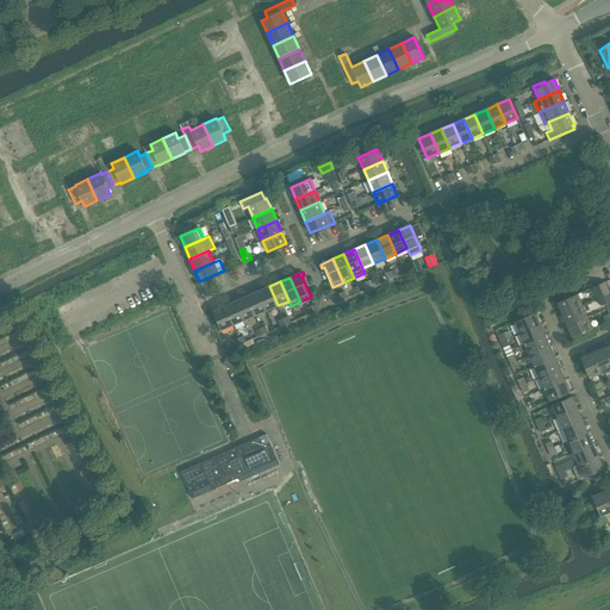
[(605,282),(599,285),(604,297),(609,294),(605,282)]
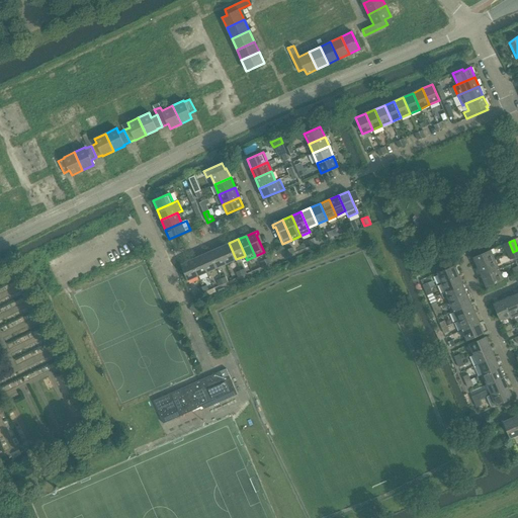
[(503,244),(508,254),(513,252),(509,242),(503,244)]
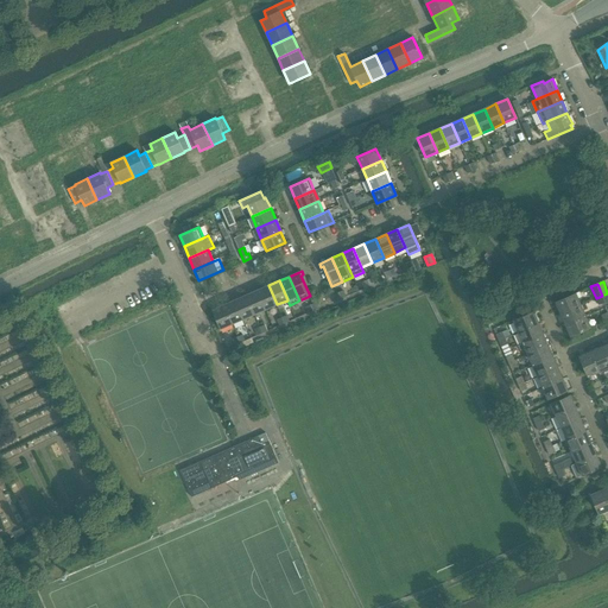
[(268,285),(257,290),(266,309),(277,304),(268,285)]
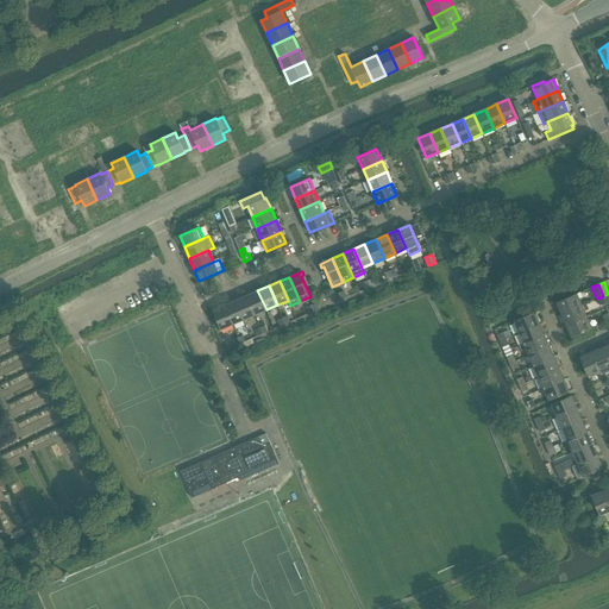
[(257,290),(246,296),(255,315),(267,309),(257,290)]
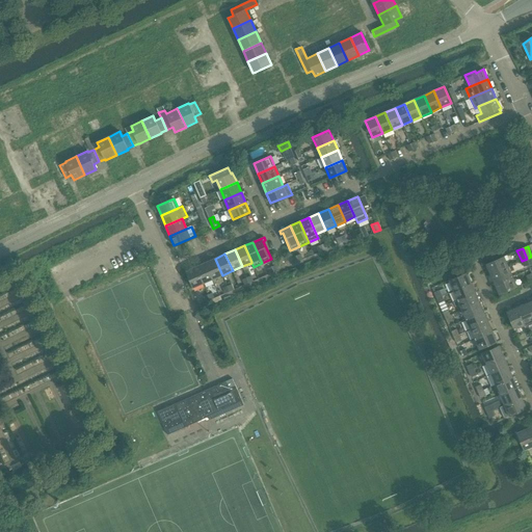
[(292,258),(294,263),(302,260),(300,255),(292,258)]
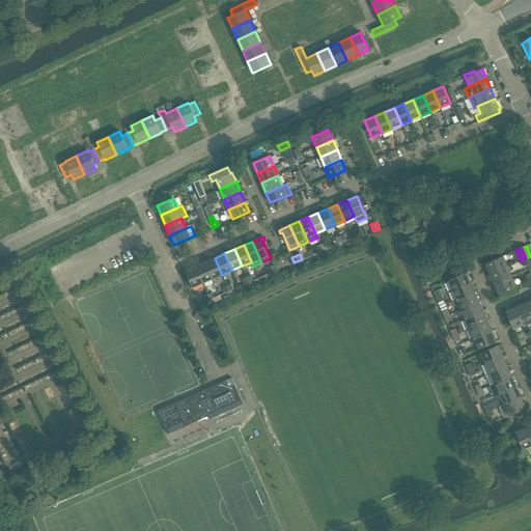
[(506,255),(484,263),(490,274),(507,266),(505,260),(507,258),(506,255)]
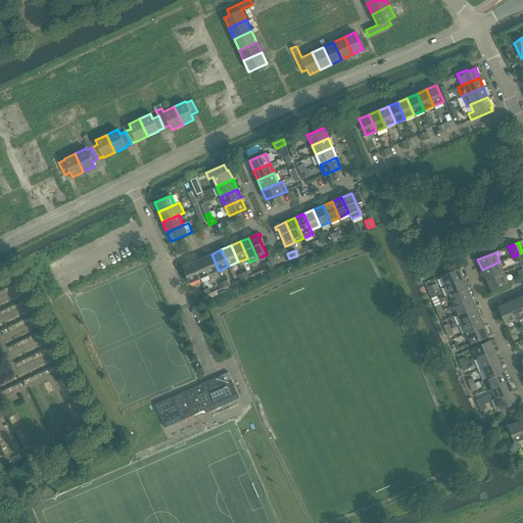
[(211,254),(202,258),(209,275),(219,271),(211,254)]
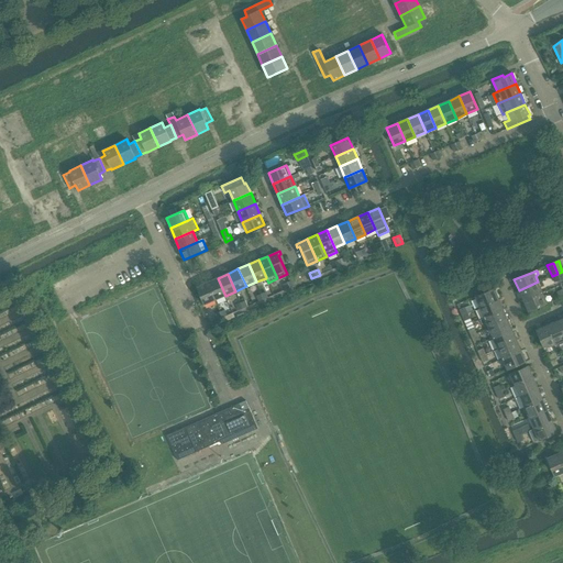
[(218,278),(207,283),(214,300),(225,296),(218,278)]
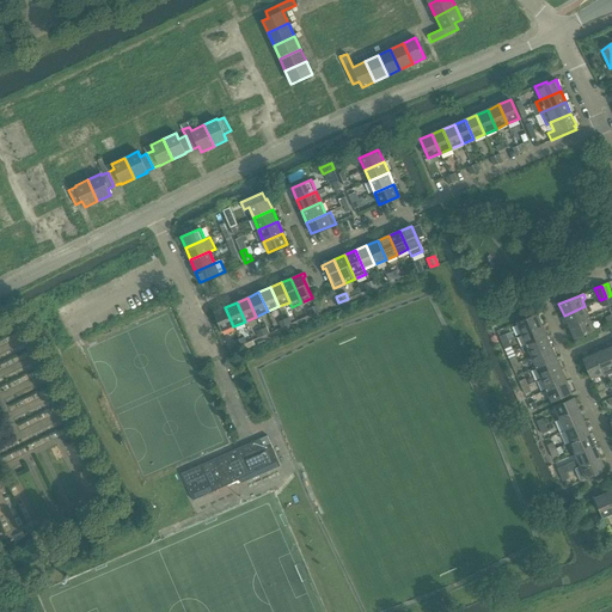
[(307,310),(310,316),(319,311),(317,305),(307,310)]
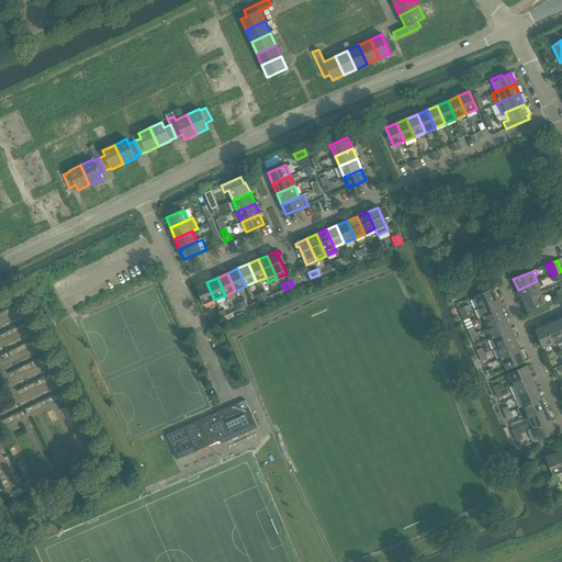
[(537,281),(518,290),(523,301),(541,292),(539,287),(542,285),(540,280),(537,281)]
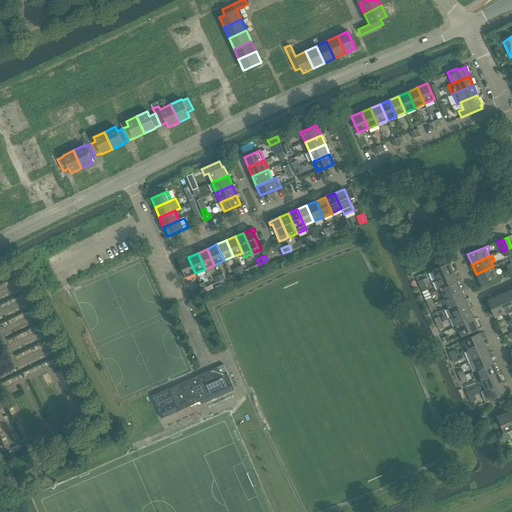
[(195,273),(188,257),(178,261),(185,277),(195,273)]
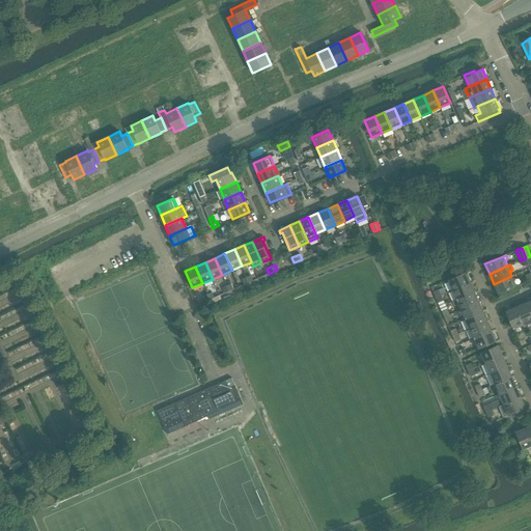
[(448,280),(452,290),(470,282),(466,272),(448,280)]
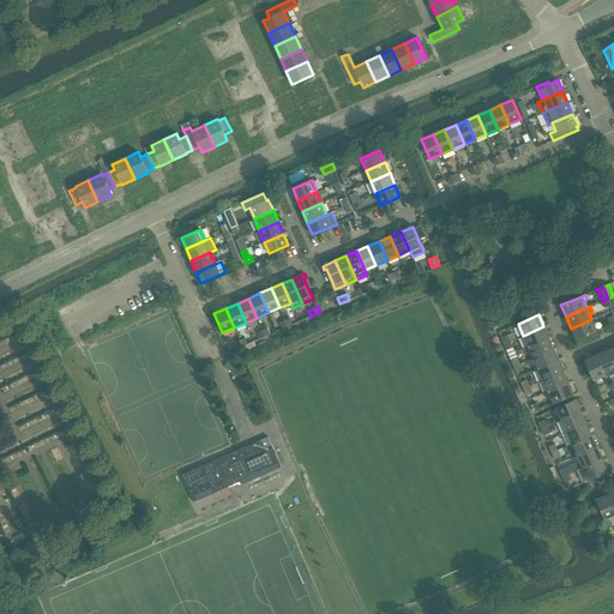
[(101,318),(68,333),(82,359),(104,405),(113,401),(142,457),(121,468),(151,528),(191,511),(188,504),(193,501),(180,476),(222,457),(223,462),(230,459),(232,462),(258,451),(254,444),(254,443),(252,438),(202,453),(187,441),(190,437),(127,356),(121,359),(113,343),(101,318)]
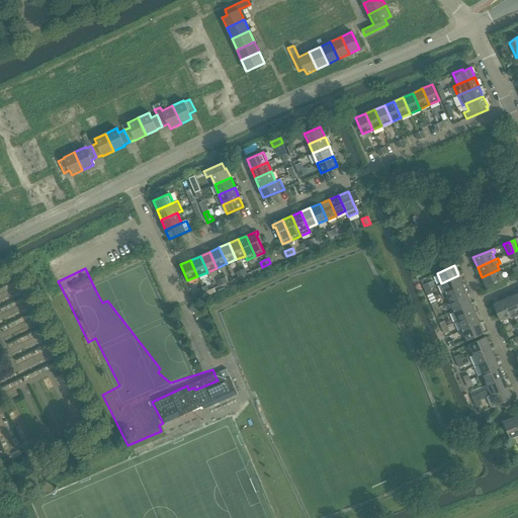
[(499,269),(482,277),(486,286),(504,279),(499,269)]
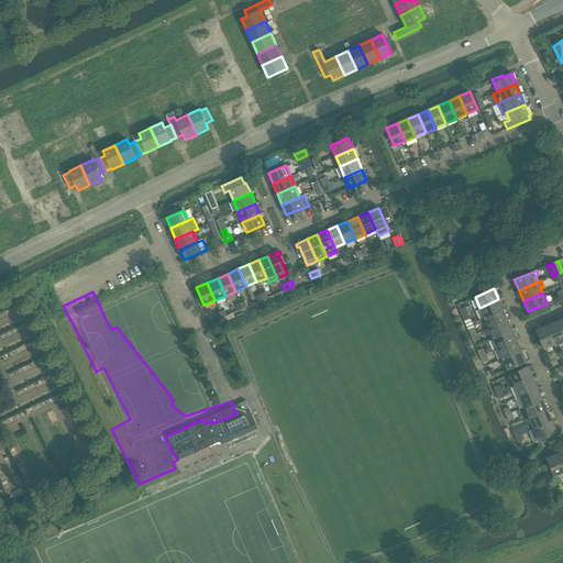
[(479,308),(484,318),(503,309),(498,299),(479,308)]
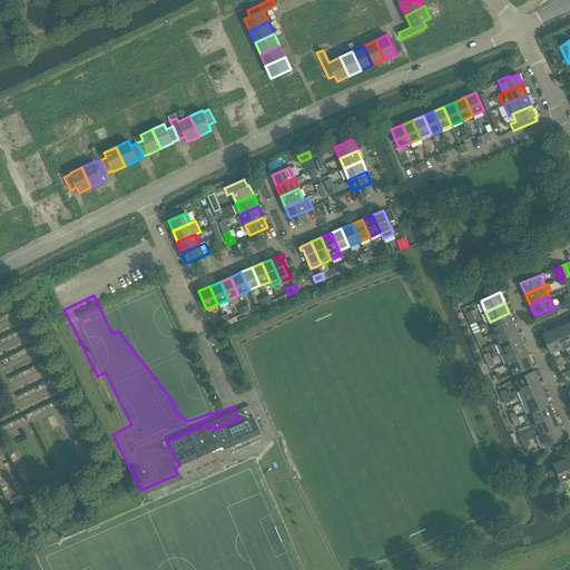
[(492,326),(494,332),(514,324),(509,313),(490,322),(485,324),(488,328),(492,326)]
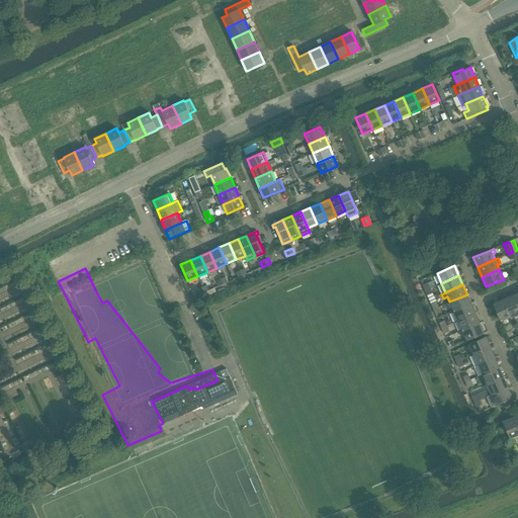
[(449,301),(453,312),(471,304),(467,294),(449,301)]
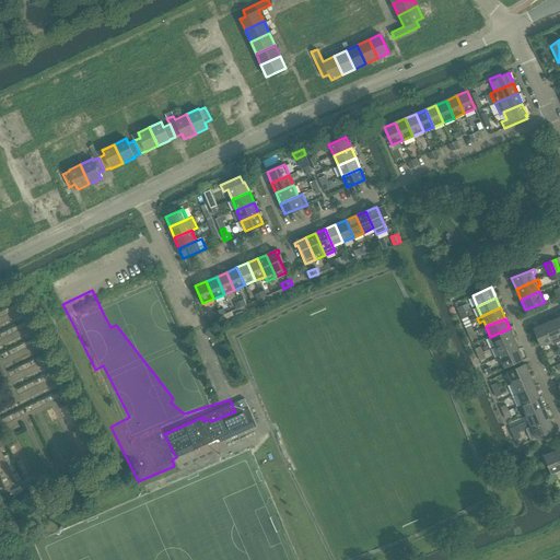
[(559,329),(555,318),(544,324),(552,342),(559,338),(559,329)]
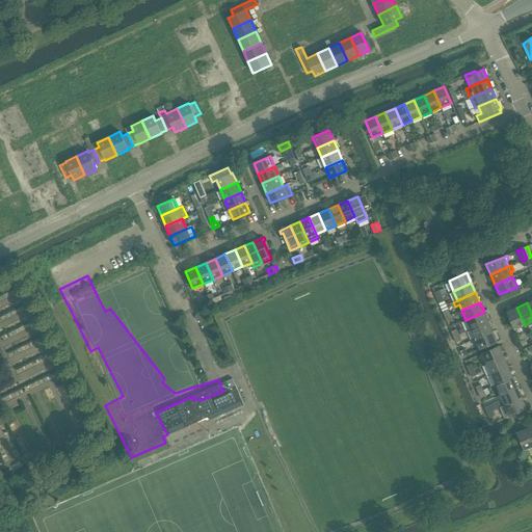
[(516,308),(506,312),(514,329),(525,325),(516,308)]
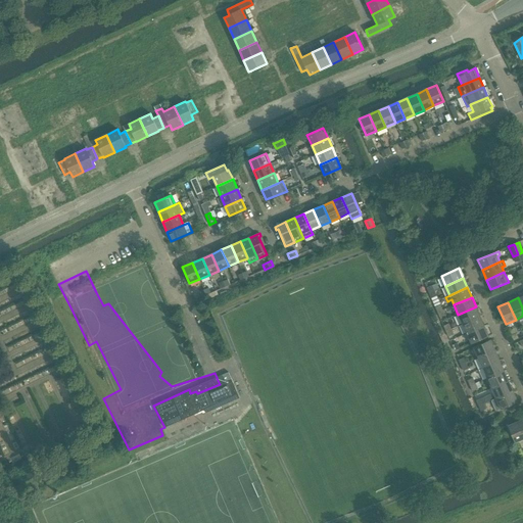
[(458,315),(462,324),(480,317),(476,306),(458,315)]
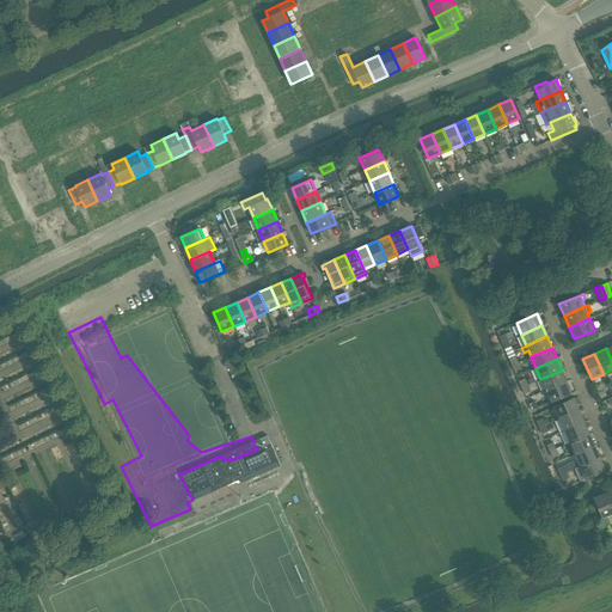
[(540,379),(546,391),(567,381),(562,371),(540,379)]
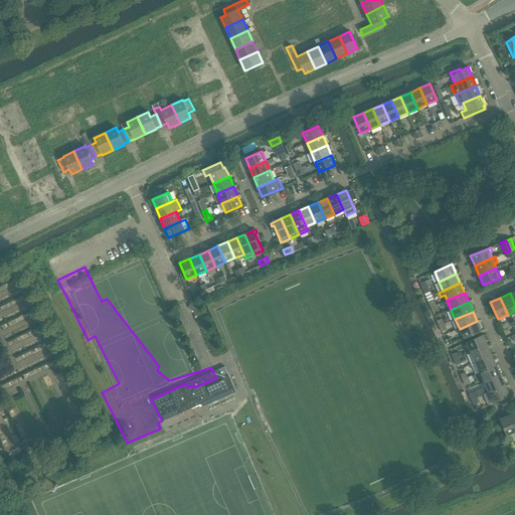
[(477,321),(460,329),(464,338),(481,331),(477,321)]
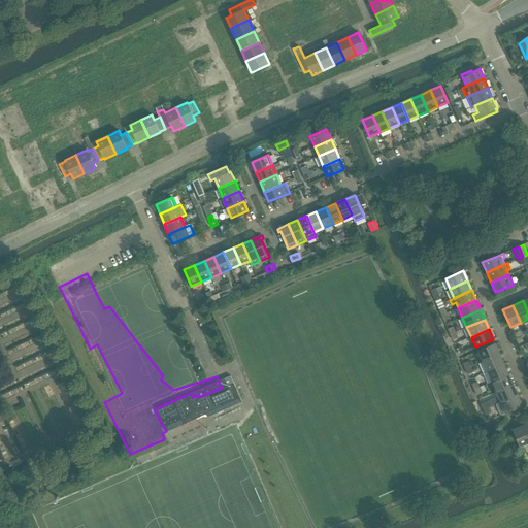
[(479,351),(483,361),(499,354),(495,343),(479,351)]
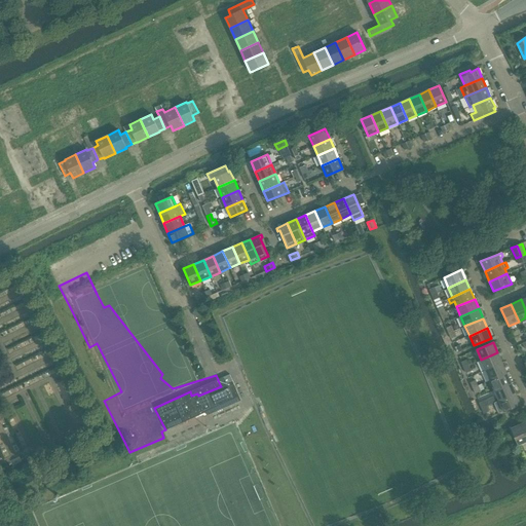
[(481,360),(485,370),(502,363),(497,352),(481,360)]
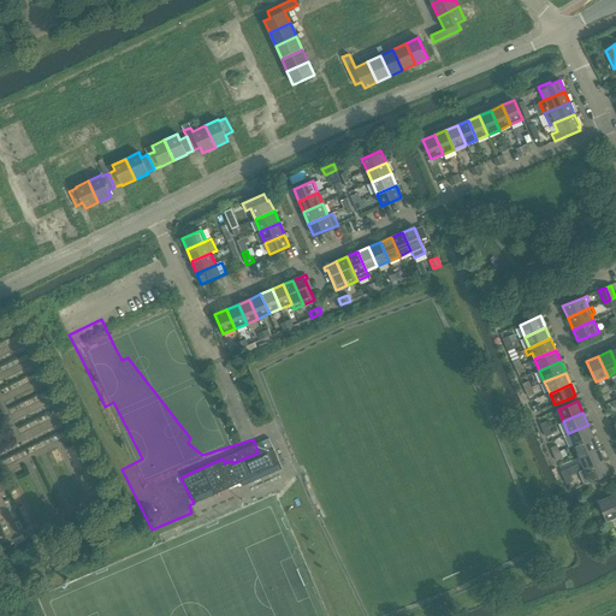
[(568,433),(574,445),(593,437),(588,425),(568,433)]
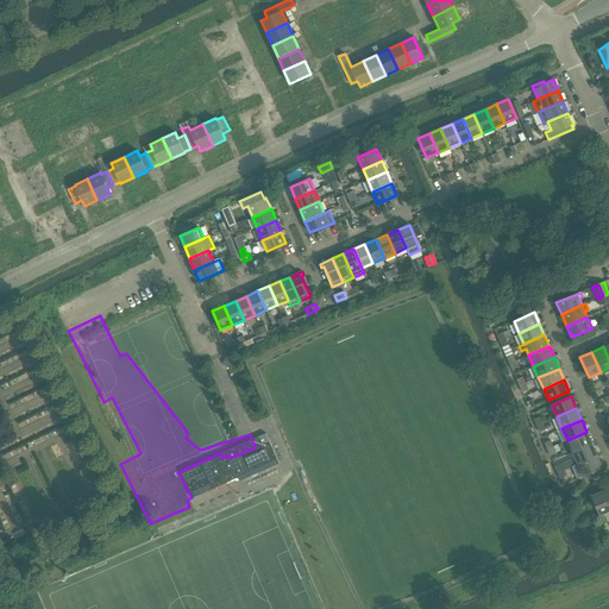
[(567,440),(572,452),(592,444),(586,432),(567,440)]
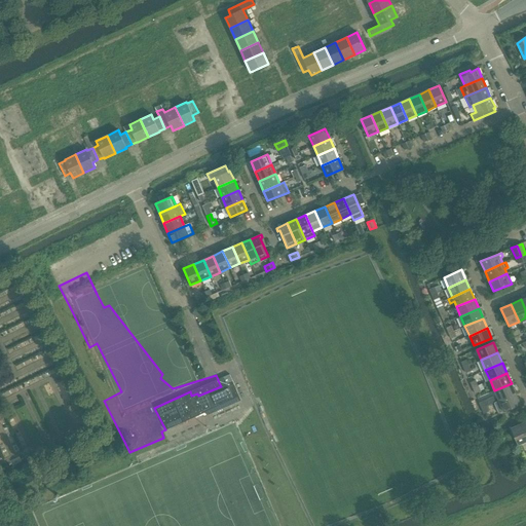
[(190,391),(154,408),(165,429),(205,413),(207,415),(241,401),(230,374),(218,379),(218,380),(221,386),(198,396),(197,393),(191,396),(190,391)]
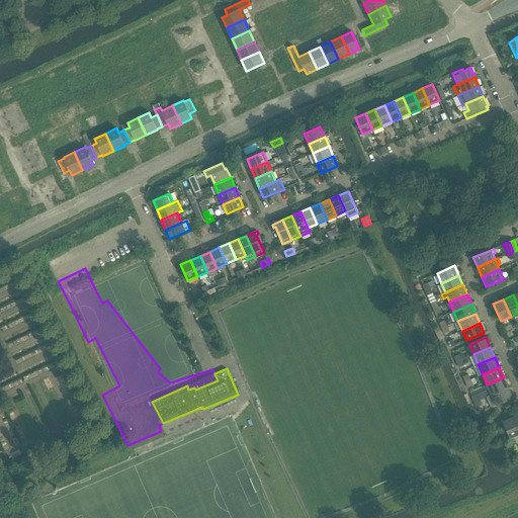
[(491,395),(492,395),(508,387),(504,377),(487,384),(491,395)]
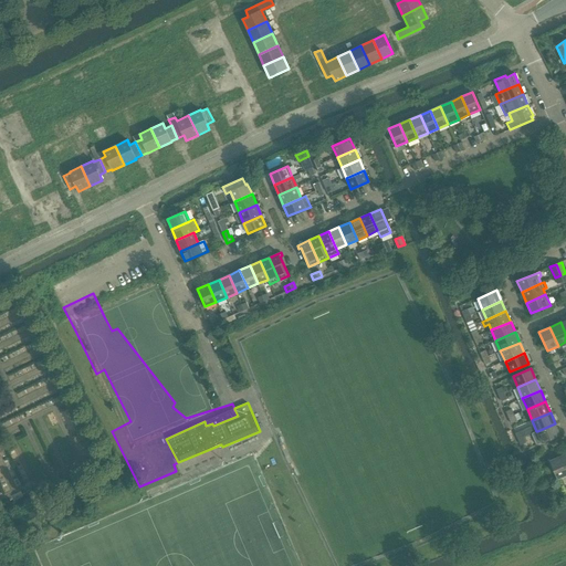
[(559,435),(555,423),(537,431),(536,431),(533,432),(532,433),(536,444),(542,442),(559,435)]
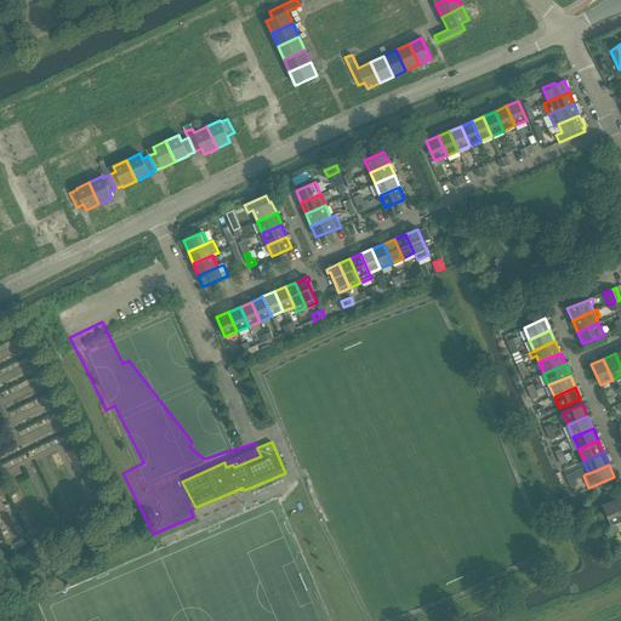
[(574,472),(565,476),(568,482),(574,479),(575,479),(576,479),(576,478),(584,476),(585,474),(582,468),(574,472)]
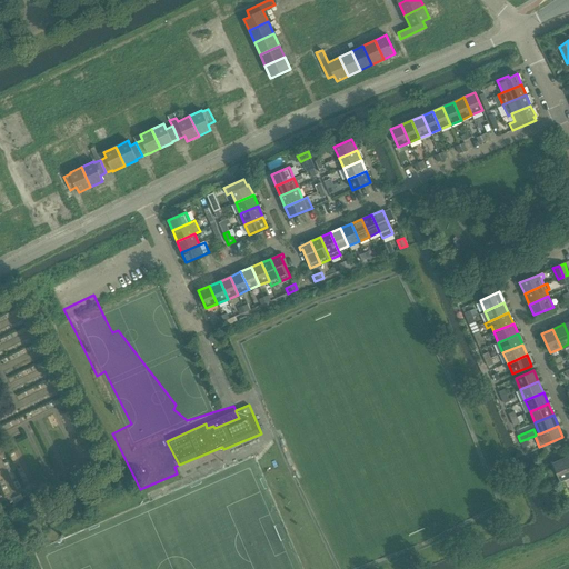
[(568,477),(568,470),(563,458),(552,463),(560,481),(568,477)]
